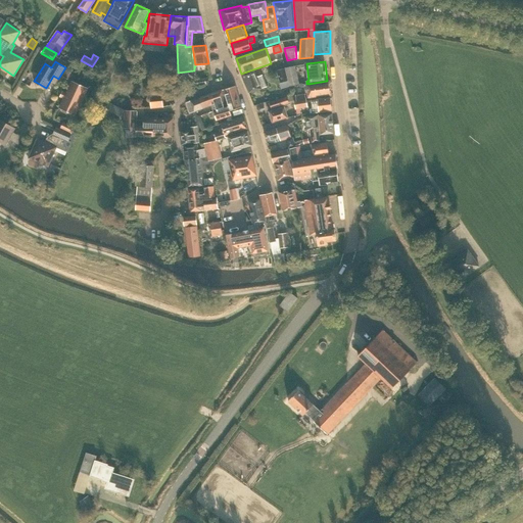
[(97,65),(94,70),(101,74),(103,68),(97,65)]
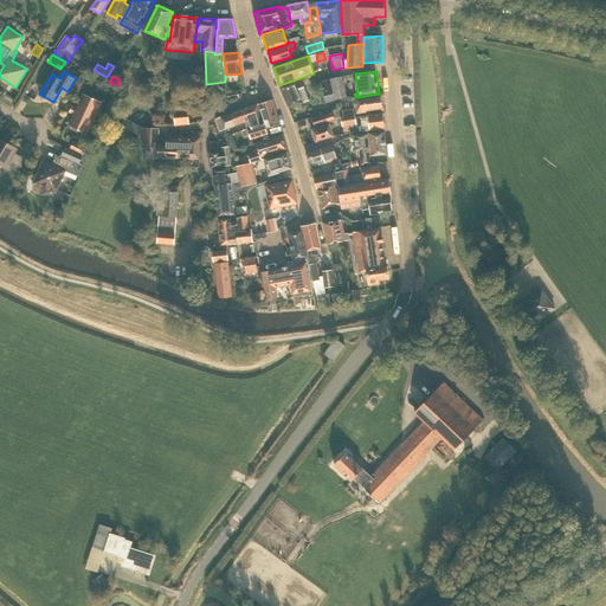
[(331,78),(336,100),(347,98),(341,77),(331,78)]
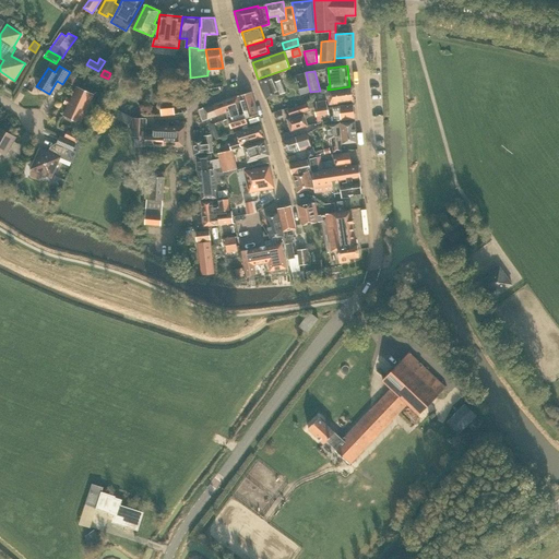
[(296,75),(299,88),(308,86),(305,73),(296,75)]
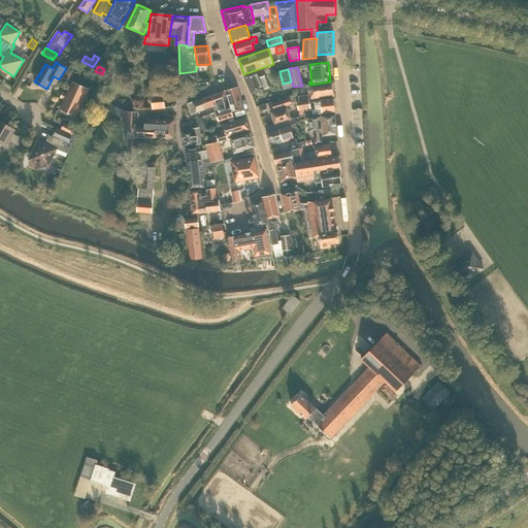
[(261,77),(259,77),(256,70),(243,74),(246,84),(252,93),(269,88),(264,75),(261,77)]
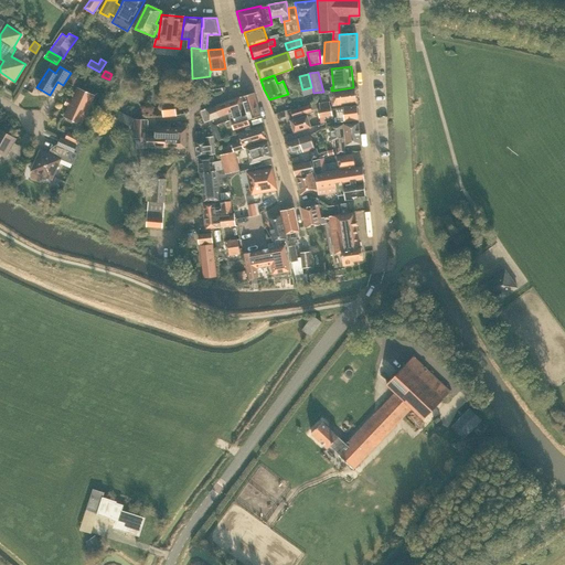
[(184,83),(185,95),(196,94),(195,83),(184,83)]
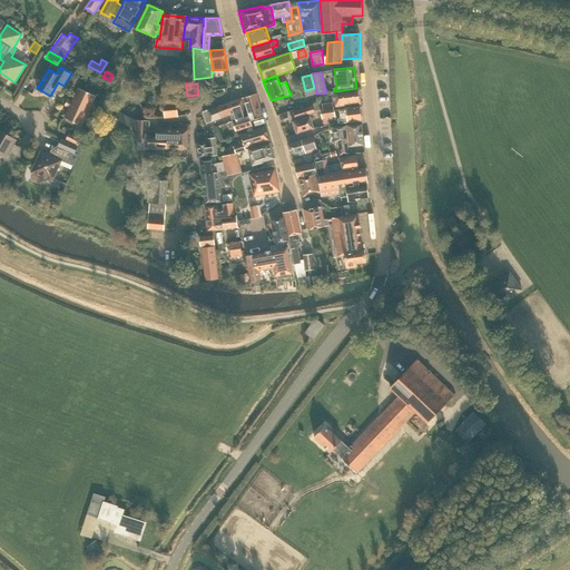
[(81,125),(95,97),(78,89),(66,118),(81,125)]
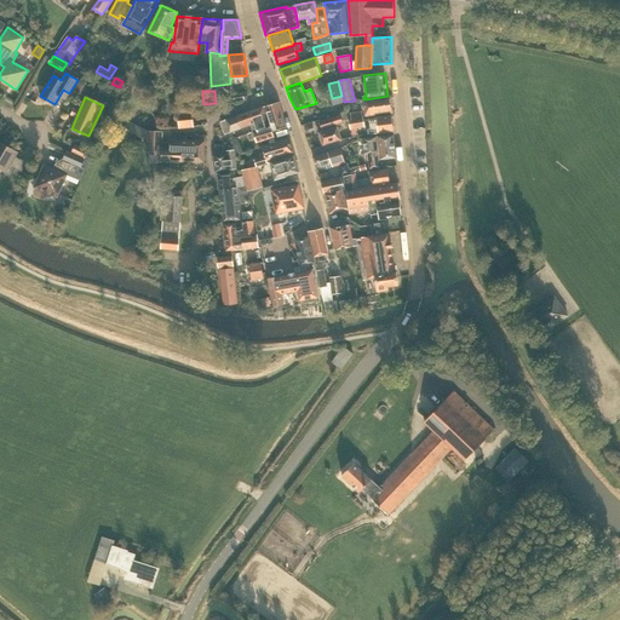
[(363,101),(366,116),(391,113),(389,97),(363,101)]
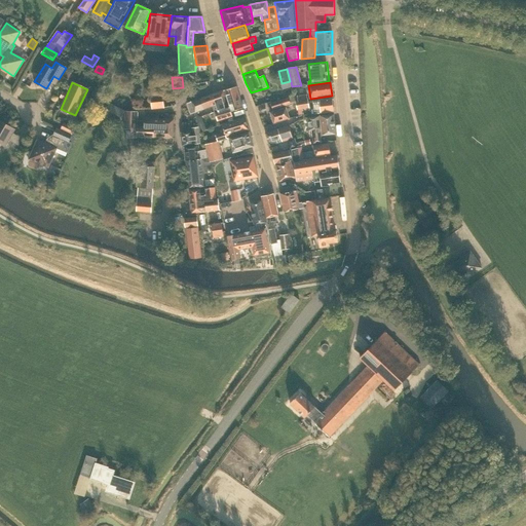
[(228,101),(239,97),(236,86),(224,89),(228,101)]
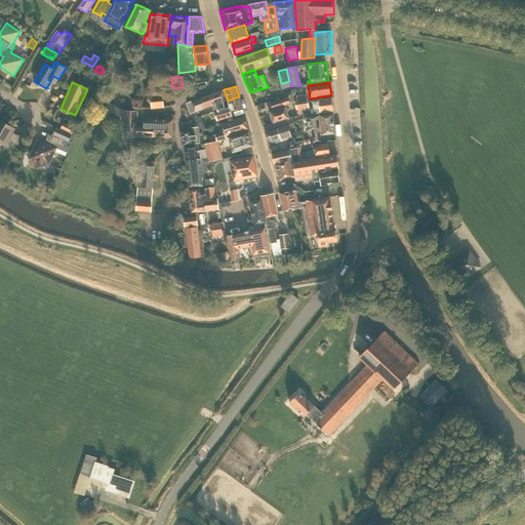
[(209,94),(200,97),(203,109),(213,105),(215,111),(228,107),(224,90),(209,94)]
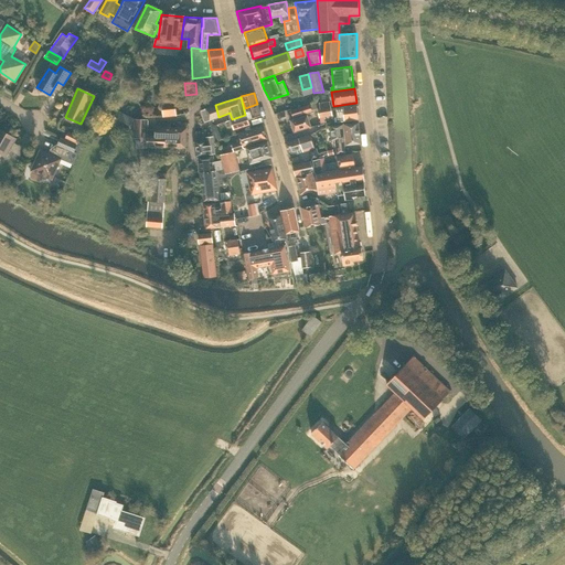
[(332,116),(331,109),(331,106),(329,107),(329,100),(318,103),(319,108),(318,108),(319,118),(332,116)]
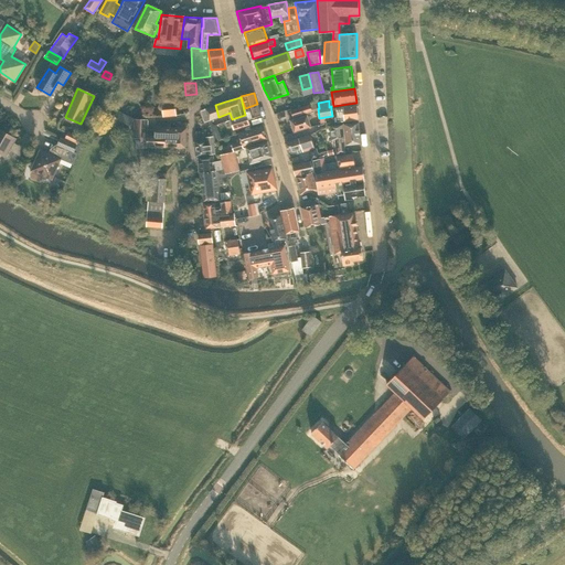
[(162,104),(163,117),(177,116),(176,103),(162,104)]
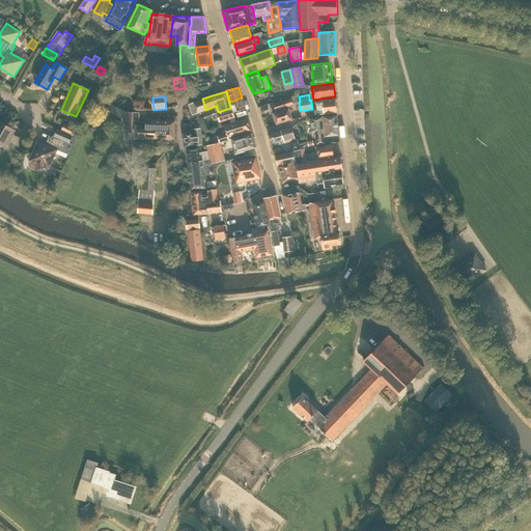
[(234,117),(233,113),(245,109),(242,98),(230,102),(231,108),(217,113),(220,121),(234,117)]
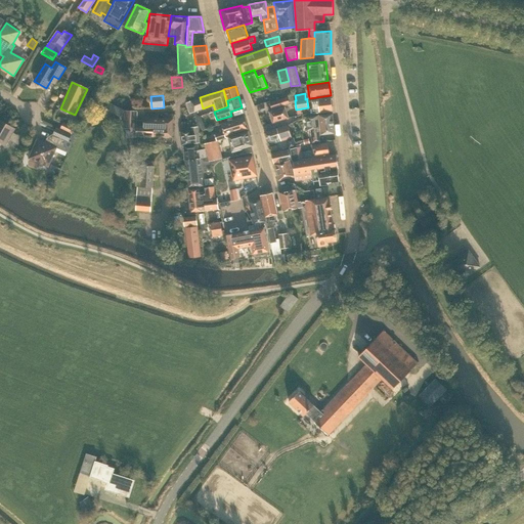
[(203,108),(200,97),(190,101),(186,103),(189,114),(203,108)]
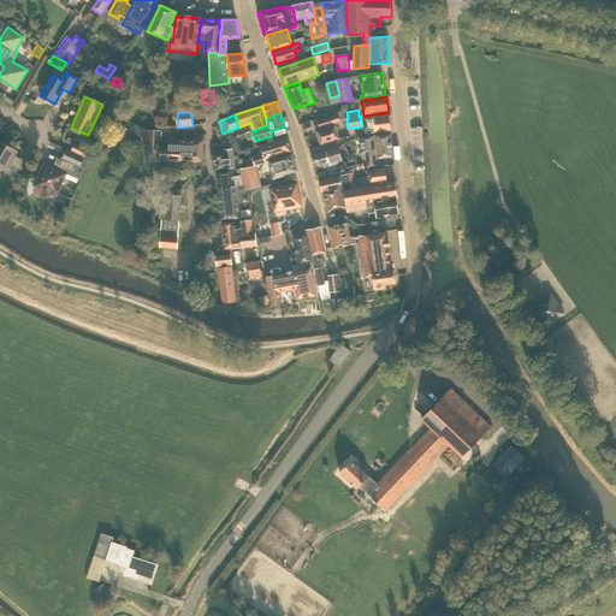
[(366,118),(368,134),(391,130),(389,116),(366,118)]
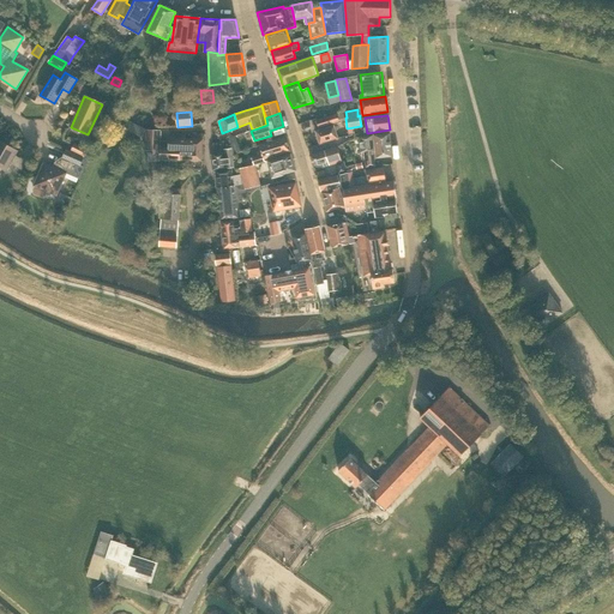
[(319,128),(333,124),(331,116),(317,120),(319,128)]
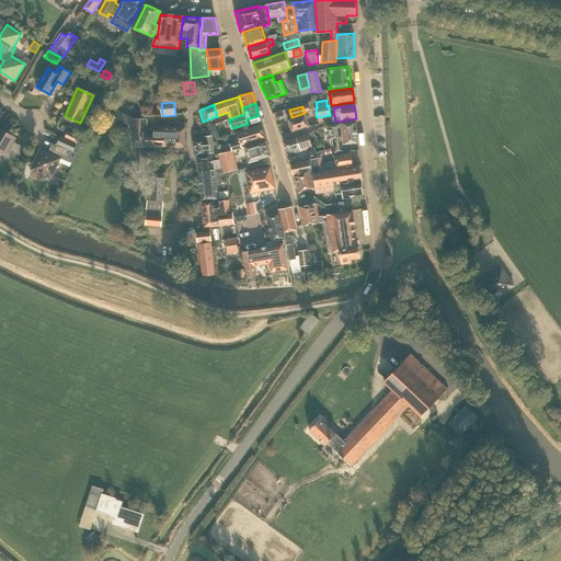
[(130,119),(122,113),(116,122),(126,127),(130,119)]
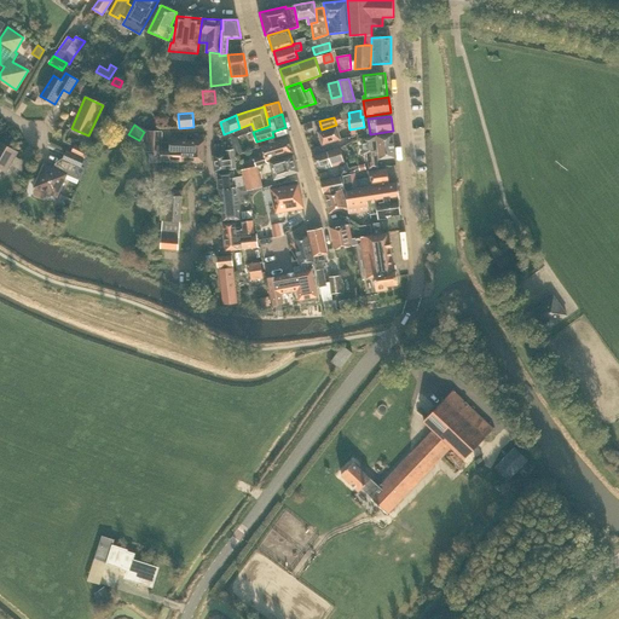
[(318,133),(323,145),(341,139),(336,127),(318,133)]
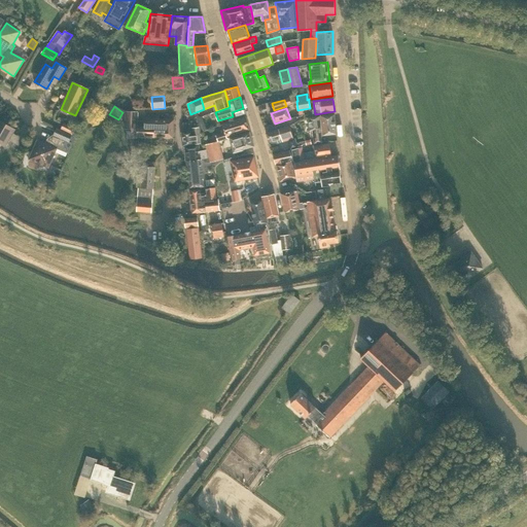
[(125,111),(125,130),(137,130),(137,137),(153,137),(154,127),(145,127),(145,121),(138,121),(138,111),(125,111)]
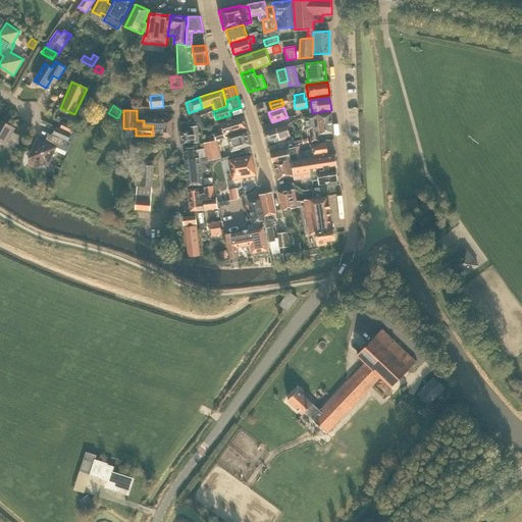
[(149,114),(144,114),(144,120),(144,125),(153,125),(152,136),(171,137),(172,126),(171,126),(172,114),(164,113),(164,118),(158,118),(158,114),(149,114)]
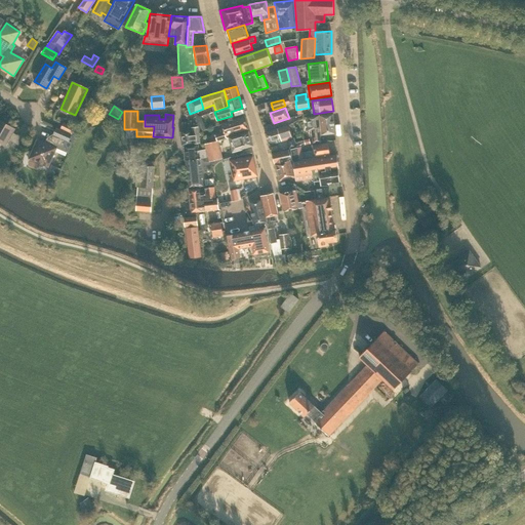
[(320,116),(322,135),(335,133),(333,114),(320,116)]
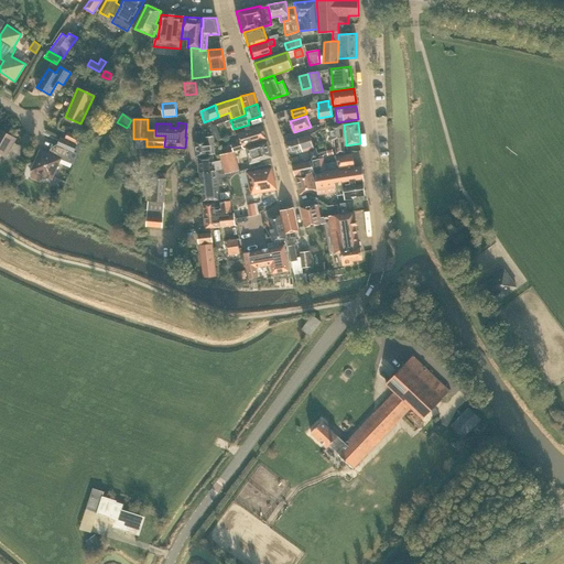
[(329,126),(331,140),(335,140),(336,154),(345,153),(343,125),(329,126)]
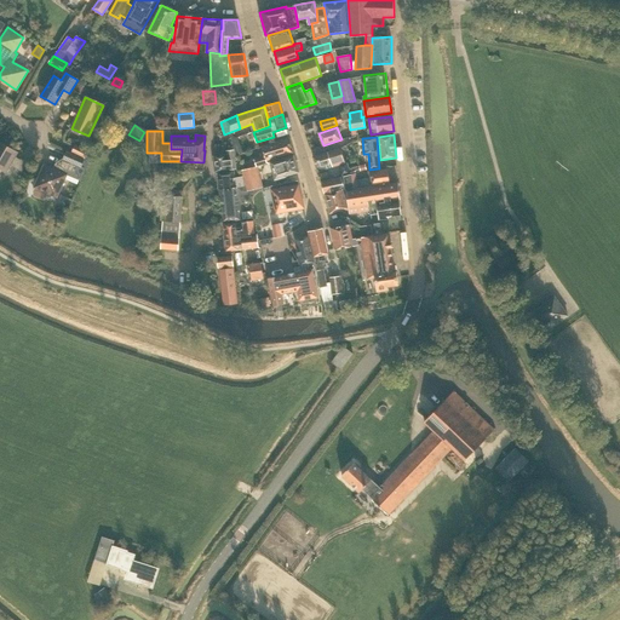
[(254,160),(256,166),(257,166),(267,164),(265,161),(267,161),(293,153),(290,138),(262,147),(265,156),(254,160)]
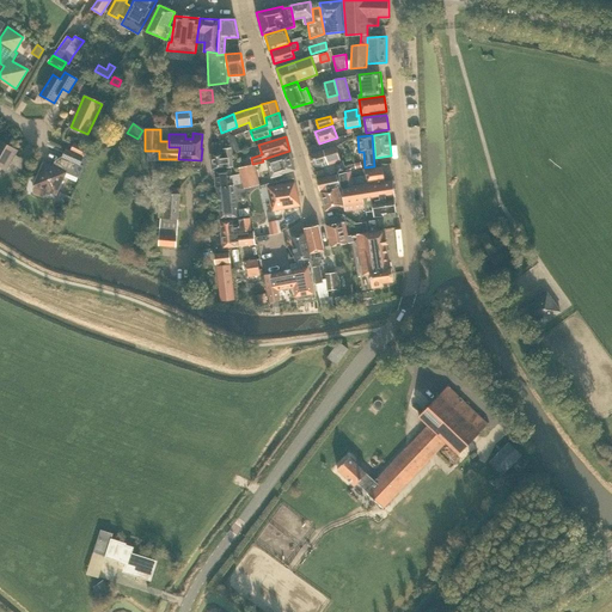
[(20,157),(20,158),(16,154),(18,151),(0,140),(0,166),(6,170),(11,163),(16,166),(13,170),(20,173),(28,160),(20,157)]
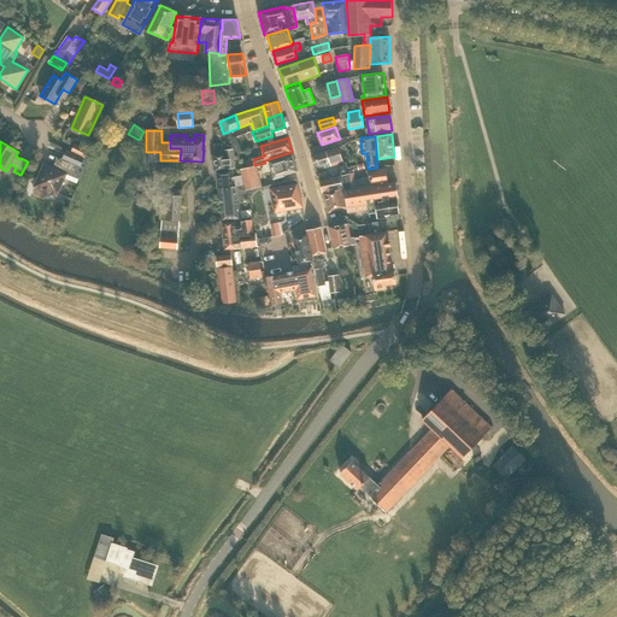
[(239,142),(233,144),(235,154),(242,152),(239,142)]
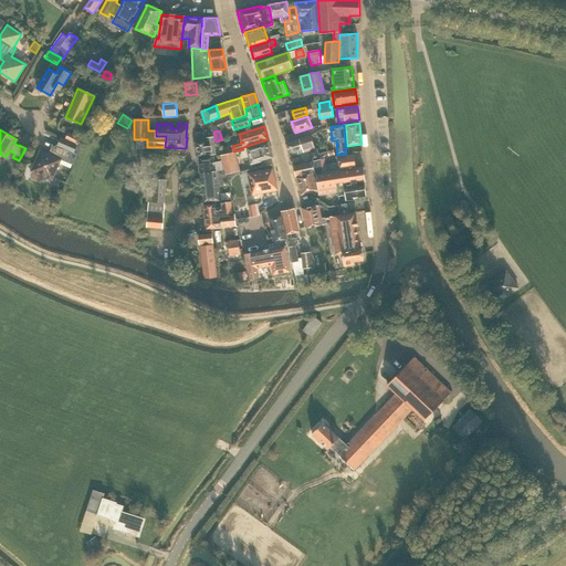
[(285,143),(290,157),(315,149),(311,135),(285,143)]
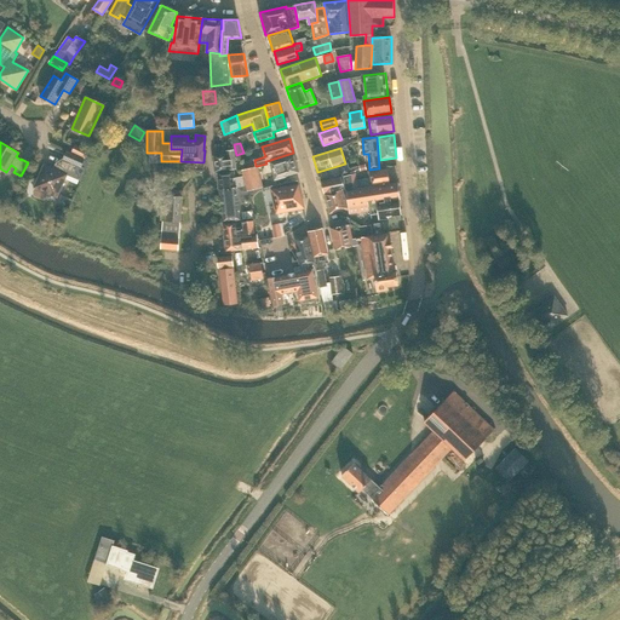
[(218,151),(218,155),(213,156),(214,172),(236,170),(234,150),(218,151)]
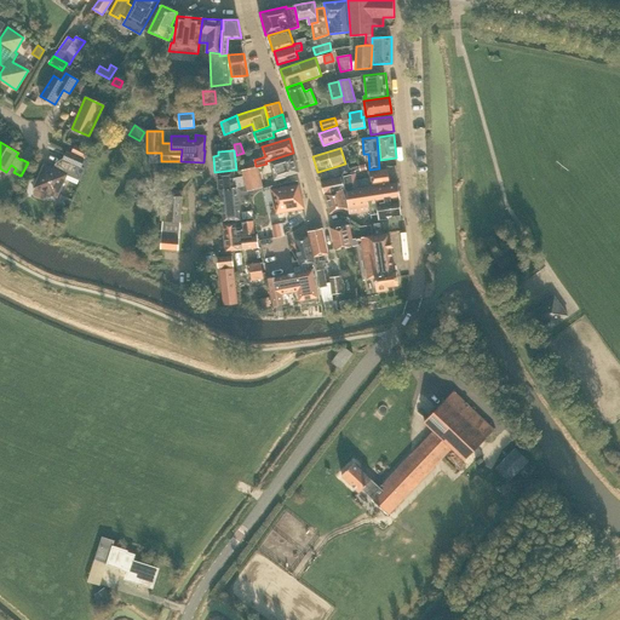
[(270,162),(275,179),(299,172),(294,155),(270,162)]
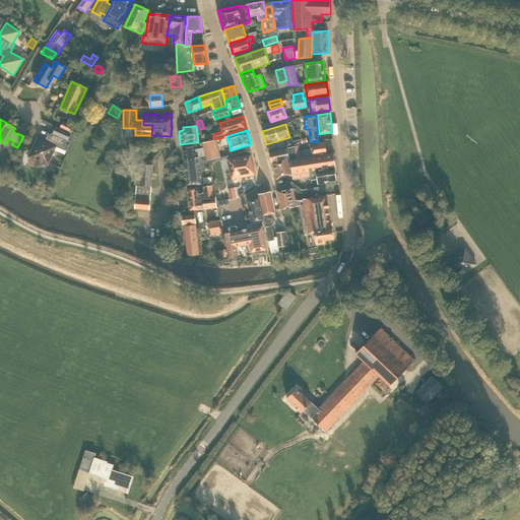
[(65,138),(53,133),(49,143),(38,138),(27,160),(28,165),(35,168),(38,165),(40,161),(48,166),(56,146),(54,146),(56,142),(62,145),(65,138)]
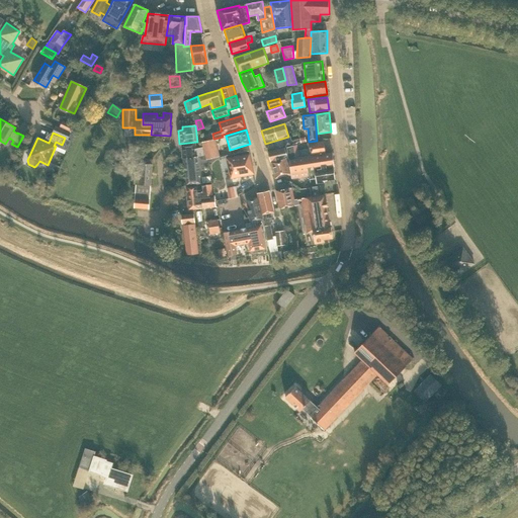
[(285,147),(292,145),(290,138),(283,140),(285,147)]
